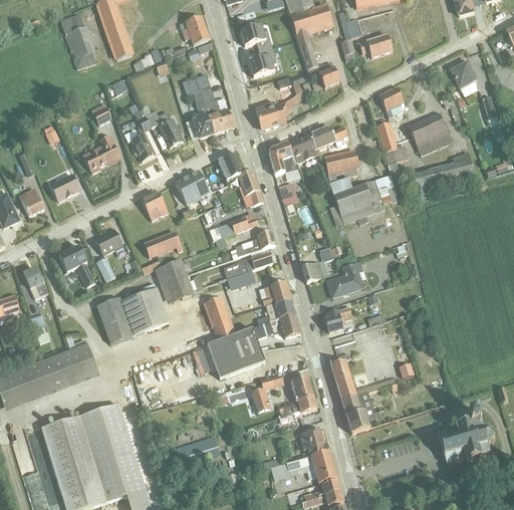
[(104,0),(97,3),(94,4),(114,61),(135,54),(117,4),(126,0),(104,0)]
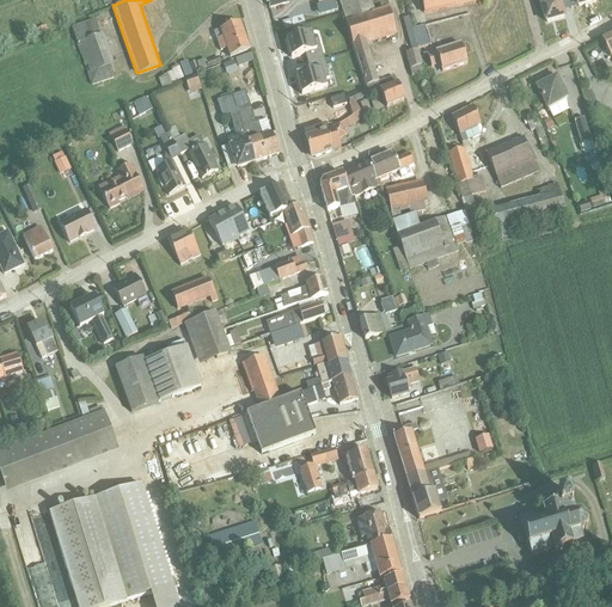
[(338,0),(354,47),(363,78),(367,89),(368,93),(369,94),(380,90),(386,105),(404,98),(393,74),(379,80),(367,42),(397,32),(387,5),(375,8),(372,0),(338,0)]
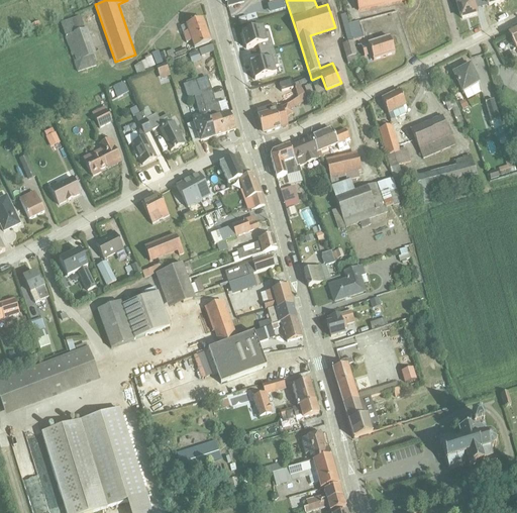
[(355,0),(358,11),(410,0),(355,0)]
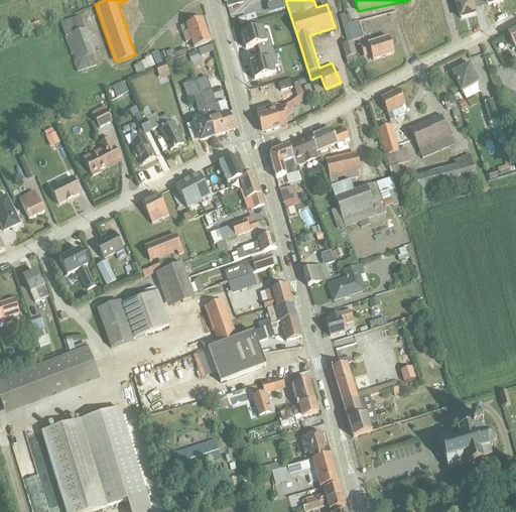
[(353,39),(348,21),(345,12),(339,14),(347,41),(342,42),(347,62),(358,59),(353,39)]
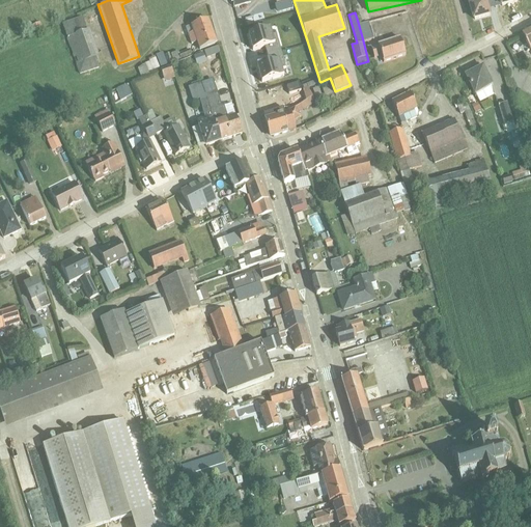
[(83,15),(61,22),(79,73),(100,65),(96,56),(99,56),(89,28),(87,28),(83,15)]
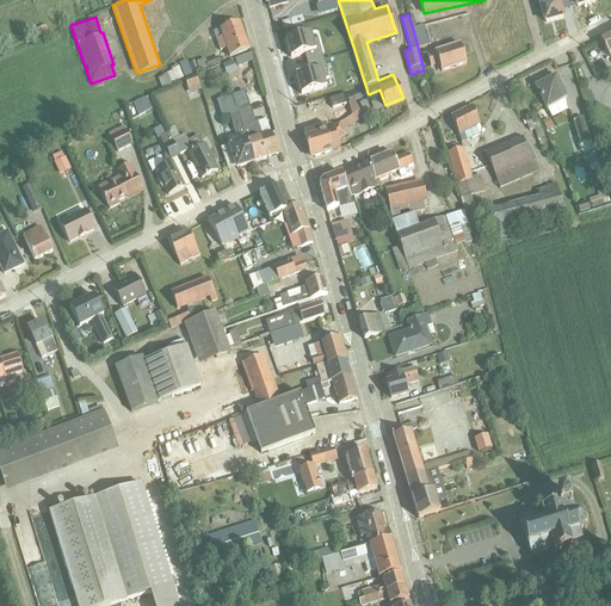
[(48,19),(36,24),(39,31),(51,26),(48,19)]
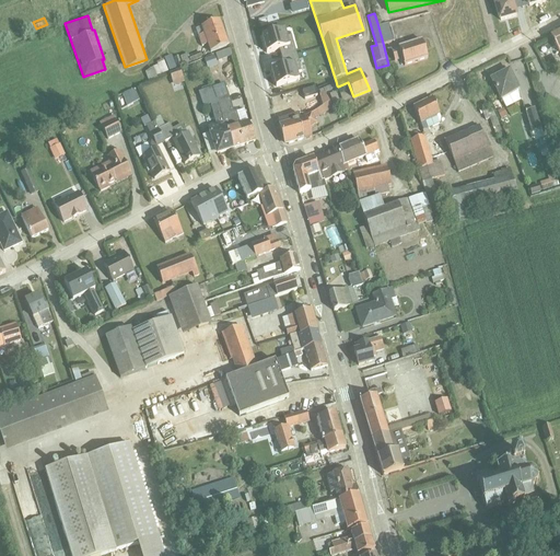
[(219,19),(195,27),(201,45),(208,43),(210,51),(229,44),(219,19)]
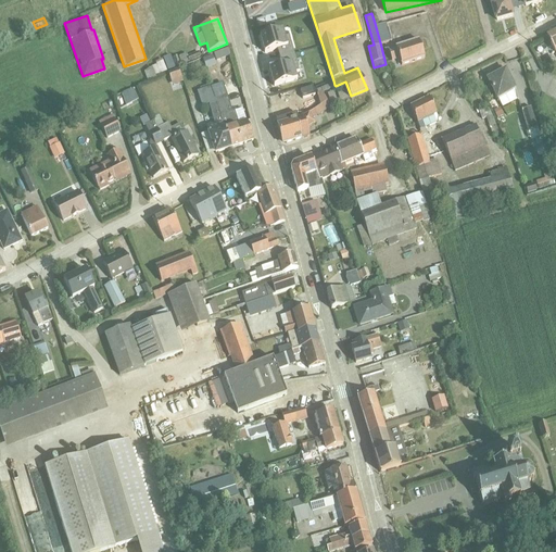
[(375,23),(380,42),(392,39),(388,27),(387,27),(386,21),(375,23)]
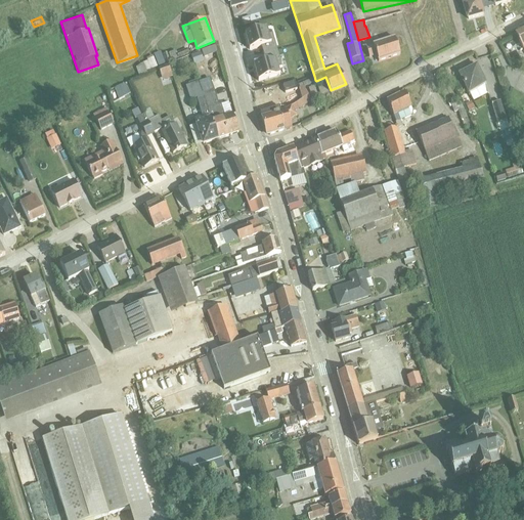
[(394,35),(365,44),(369,55),(377,53),(379,59),(400,52),(394,35)]
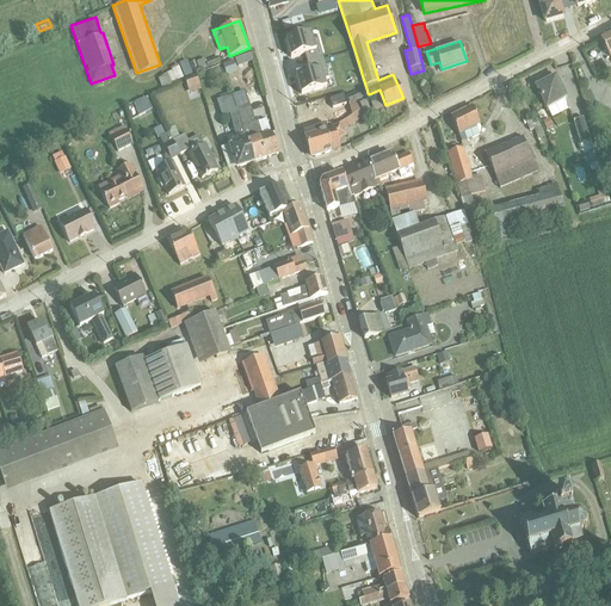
[(597,41),(587,47),(594,56),(604,50),(597,41)]
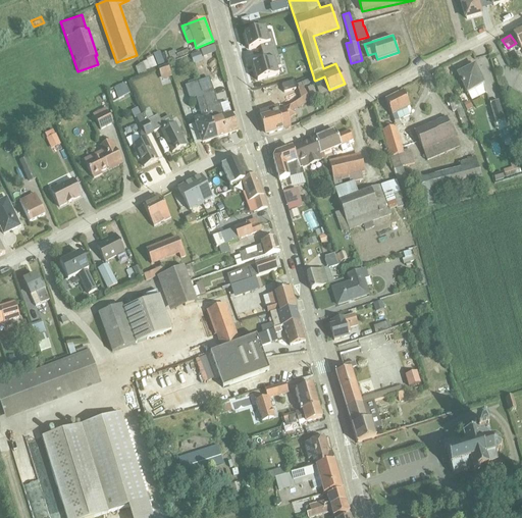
[(314,80),(313,75),(298,82),(298,86),(297,86),(293,71),(310,66),(302,40),(262,52),(275,97),(277,96),(279,101),(291,98),(292,101),(285,106),(279,107),(277,107),(283,126),(291,124),(288,116),(296,112),(293,106),(309,97),(303,85),(314,80)]
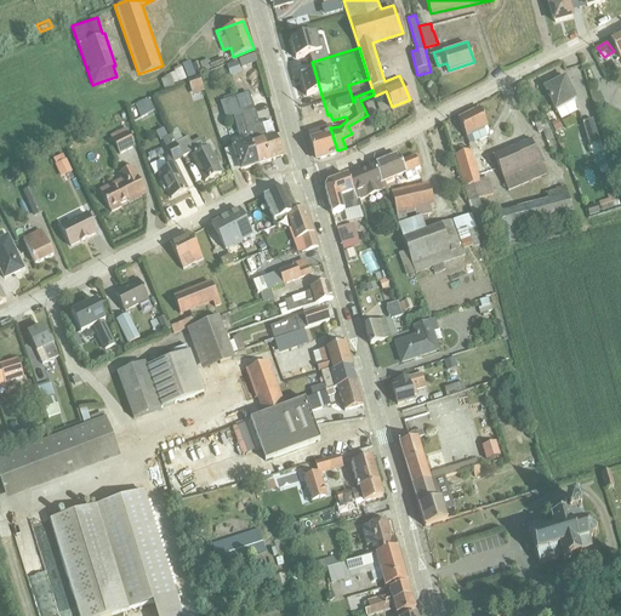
[(255,51),(224,63),(227,69),(256,57),(255,51)]
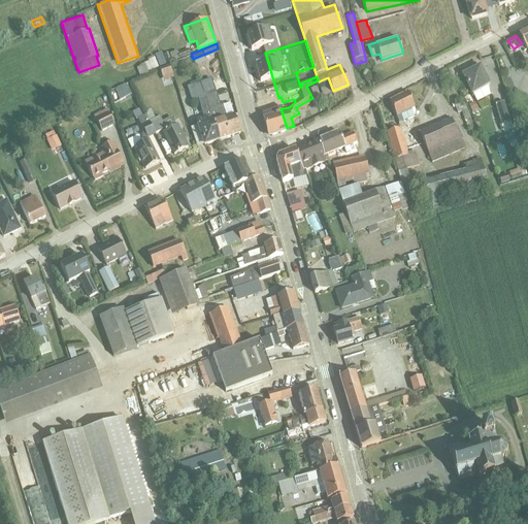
[(177,50),(170,53),(172,60),(191,53),(189,47),(178,52),(177,50)]
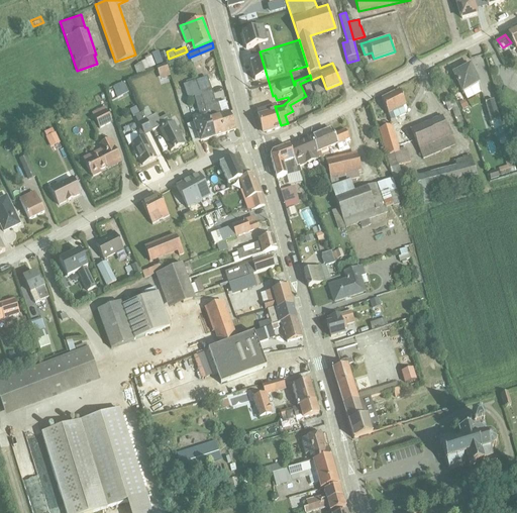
[(141,62),(133,64),(137,74),(145,71),(144,70),(149,68),(148,67),(156,65),(150,54),(144,56),(145,59),(140,60),(141,62)]
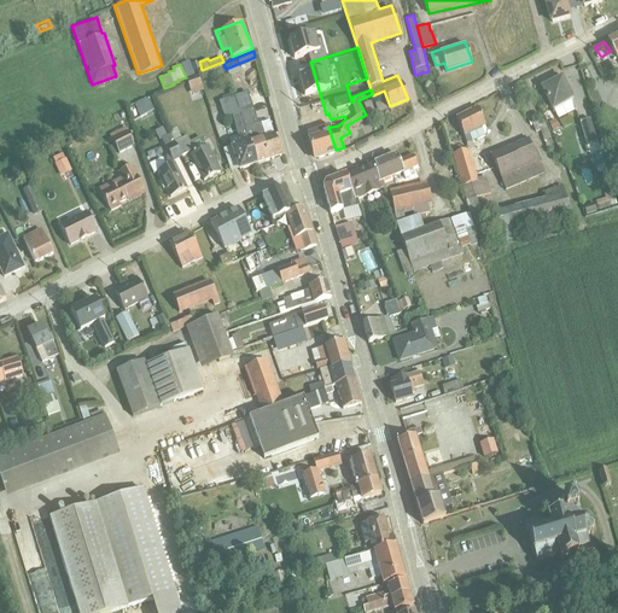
[(198,74),(186,79),(192,94),(204,89),(198,74)]
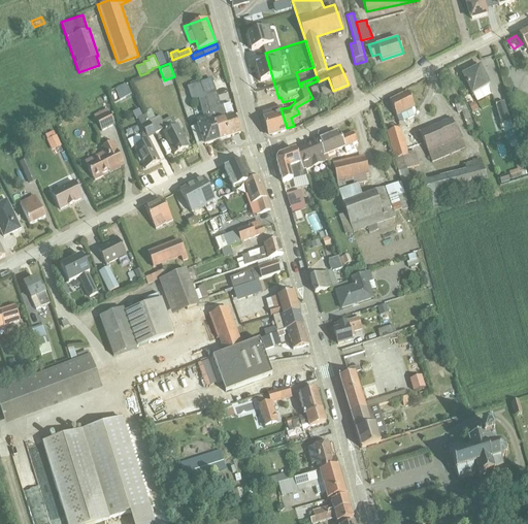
[(482,65),(465,73),(477,99),(492,92),(491,84),(482,65)]
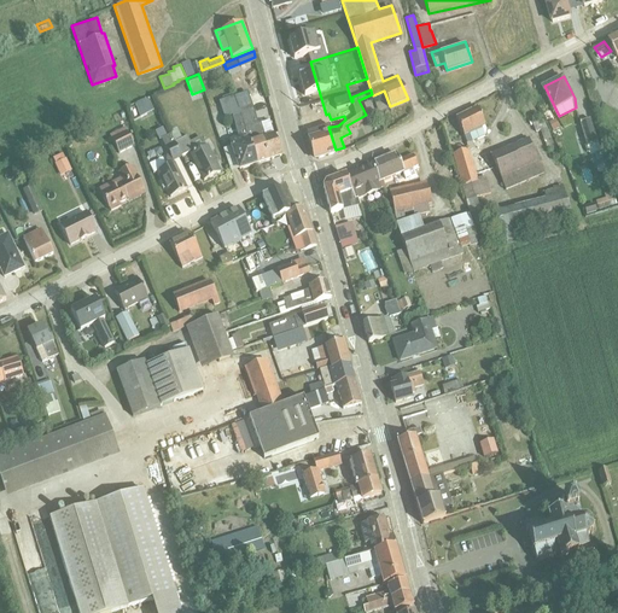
[(256,161),(238,107),(233,92),(220,95),(221,99),(219,100),(225,116),(232,114),(238,134),(229,136),(232,144),(239,165),(256,161)]
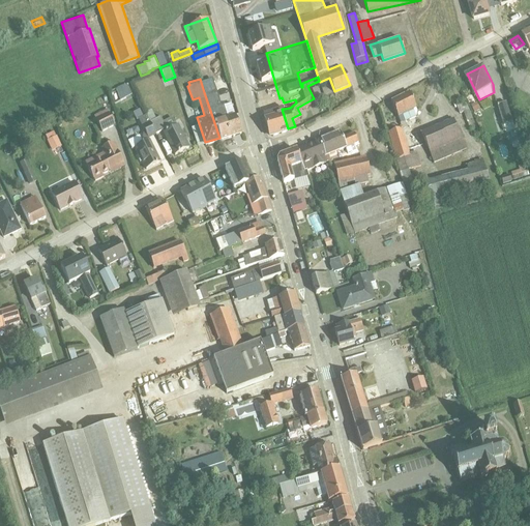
[(127,84),(116,88),(120,98),(131,93),(127,84)]
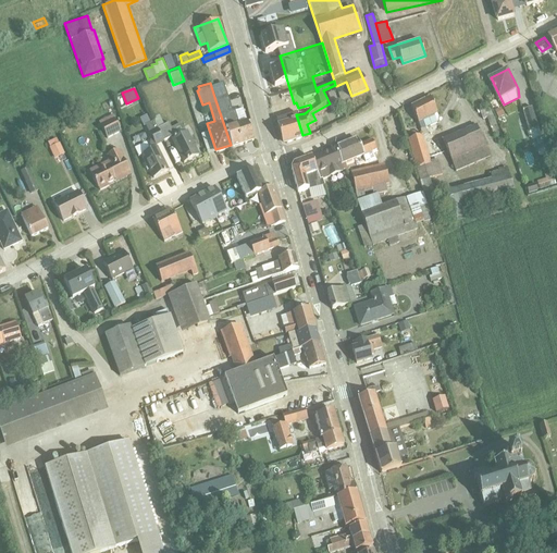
[(214,97),(231,145),(254,137),(247,118),(239,120),(235,108),(233,109),(226,93),(214,97)]
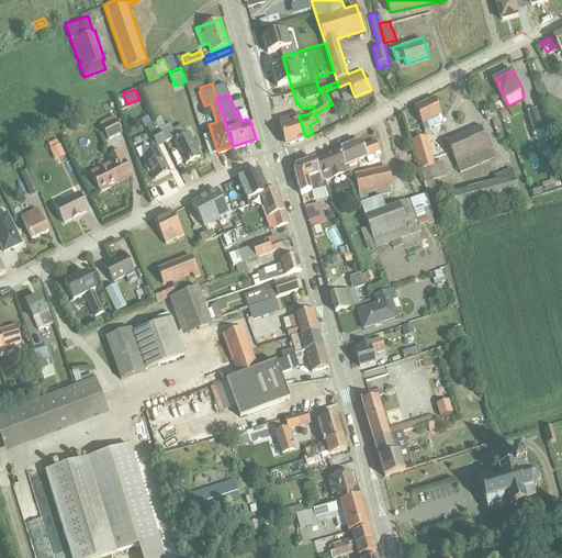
[(427,190),(429,196),(439,192),(437,183),(436,183),(434,177),(447,173),(442,157),(436,159),(427,133),(433,131),(430,125),(441,120),(442,115),(434,96),(415,104),(425,127),(424,127),(426,132),(412,137),(427,190)]
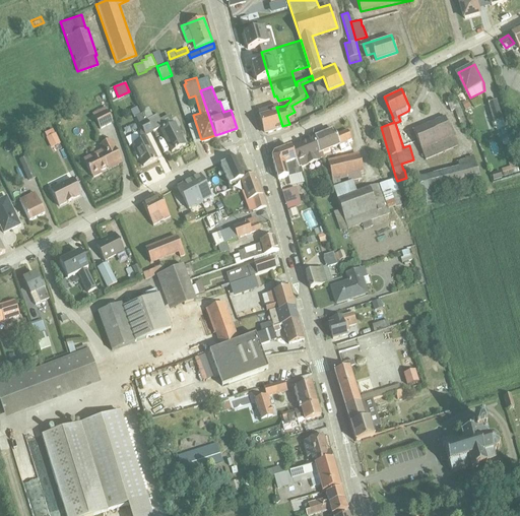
[(452,97),(447,98),(451,109),(455,107),(461,124),(468,121),(464,111),(458,98),(453,100),(452,97)]
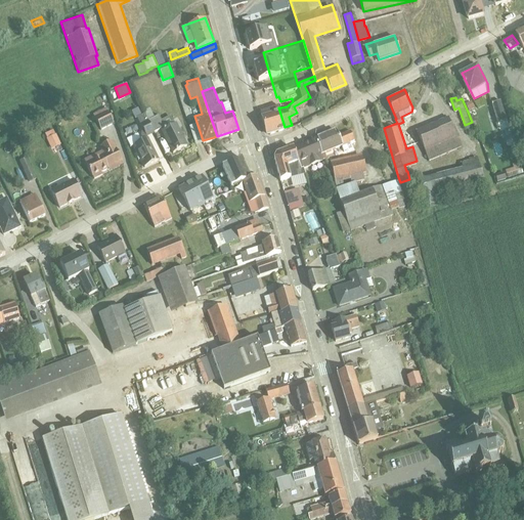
[(501,97),(491,100),(500,128),(505,127),(506,132),(512,130),(501,97)]
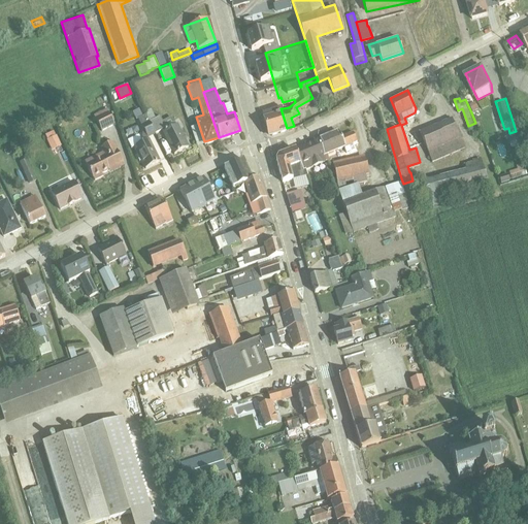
[(227,113),(234,111),(230,100),(223,102),(227,113)]
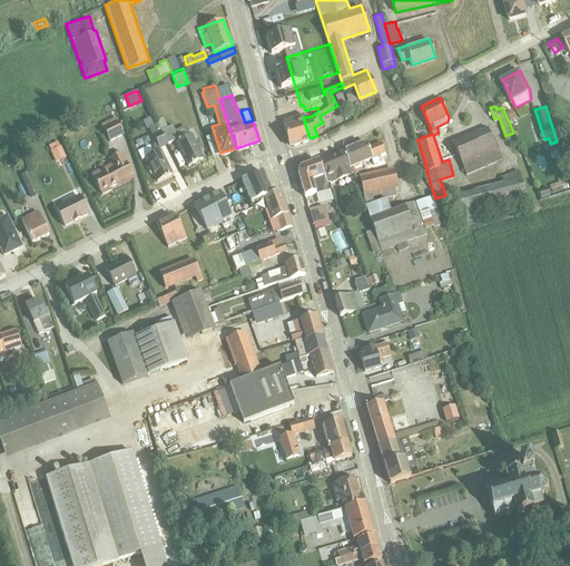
[(303,117),(305,117),(304,113),(287,117),(288,123),(284,124),(290,142),(293,144),(310,138),(303,117)]
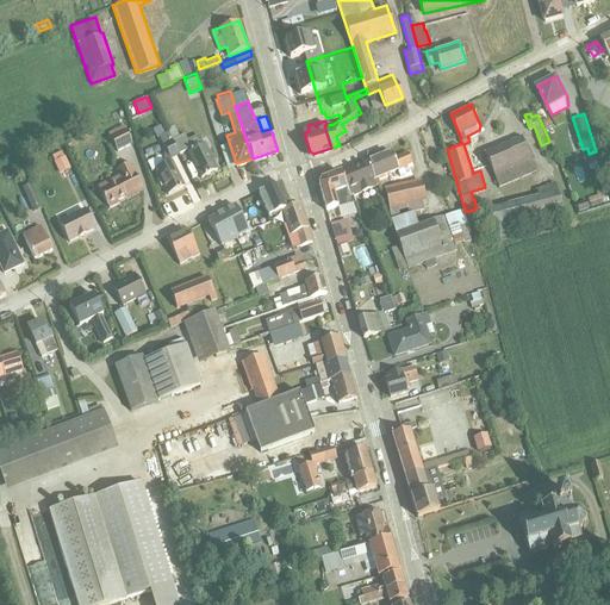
[(123,122),(109,130),(117,148),(132,141),(123,122)]
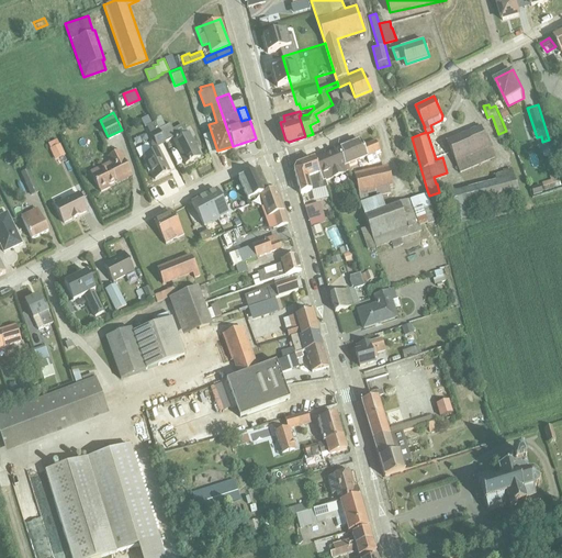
[(155,119),(165,138),(172,135),(186,162),(200,154),(189,130),(188,131),(183,121),(173,126),(170,121),(166,123),(161,113),(154,116),(155,119)]
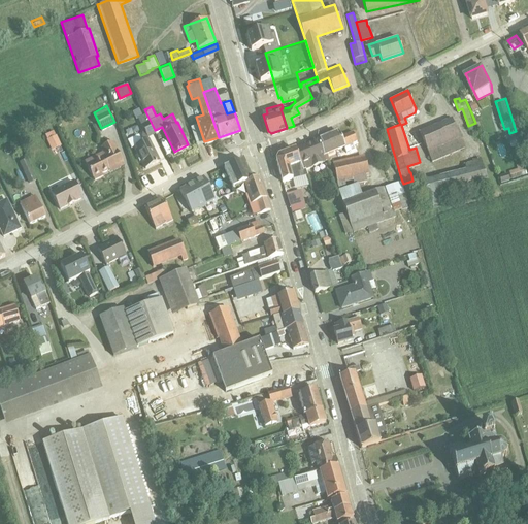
[(155,130),(145,111),(138,116),(142,126),(142,139),(138,131),(127,137),(131,144),(134,143),(145,165),(160,159),(147,135),(156,131),(155,130)]
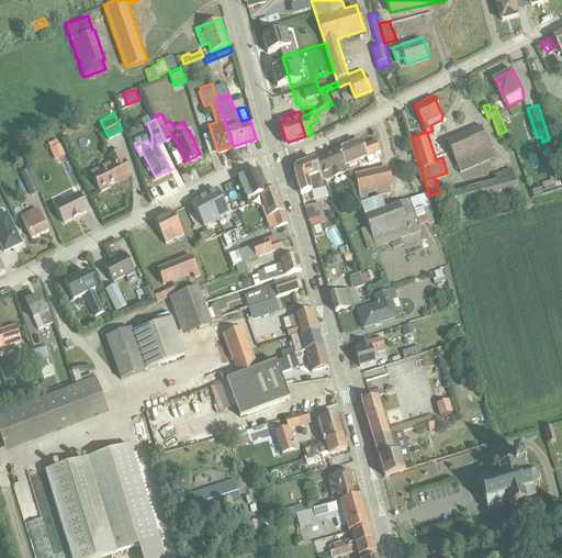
[(460,212),(470,209),(520,196),(512,164),(503,167),(503,168),(494,170),(495,178),(487,179),(481,162),(495,155),(482,123),(447,137),(460,169),(462,168),(468,185),(450,189),(457,213),(460,212)]
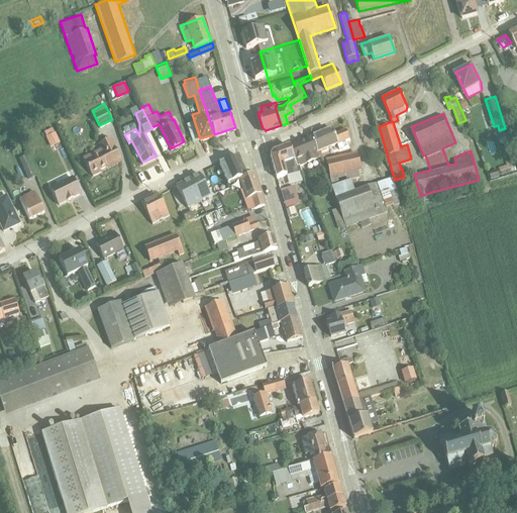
[(200,138),(194,120),(187,122),(193,141),(200,138)]
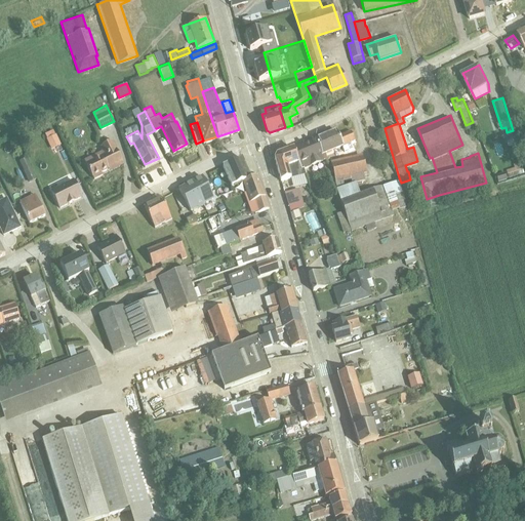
[(130,132),(137,128),(135,123),(127,126),(130,132)]
